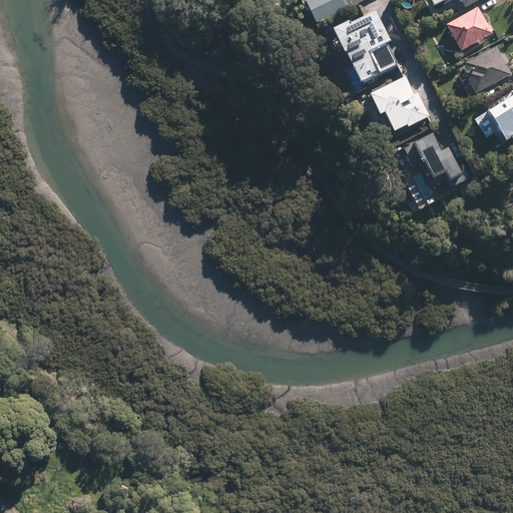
[(306,0),(319,23),(348,9),(343,0),(306,0)]
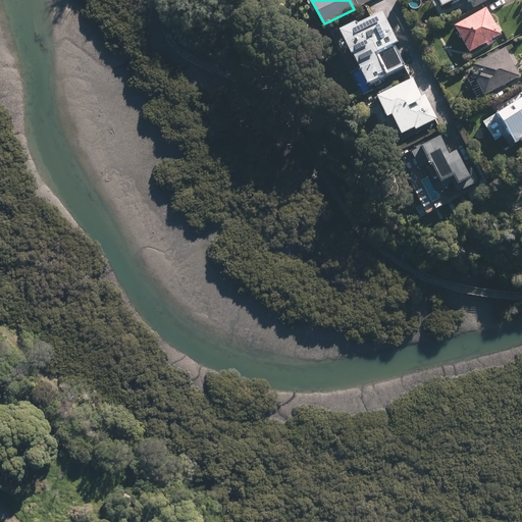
[(433,0),(438,7),(452,0),(466,0),(471,9),(487,0),(433,0)]
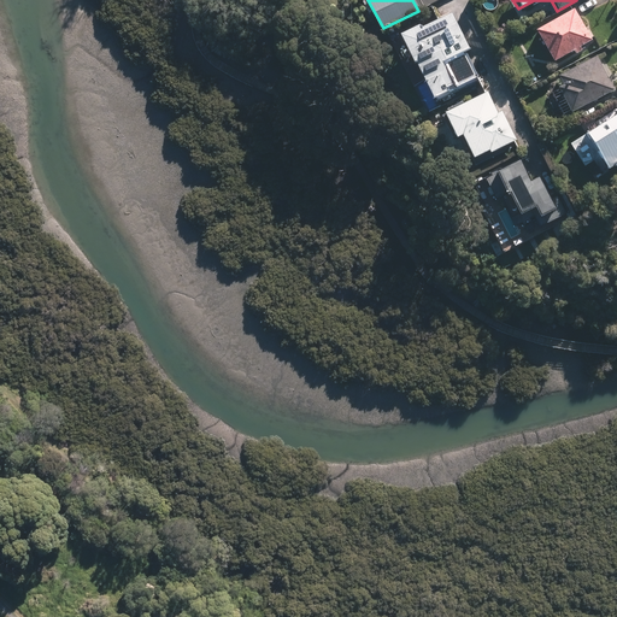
[(553,64),(594,43),(576,11),(536,33),(553,64)]
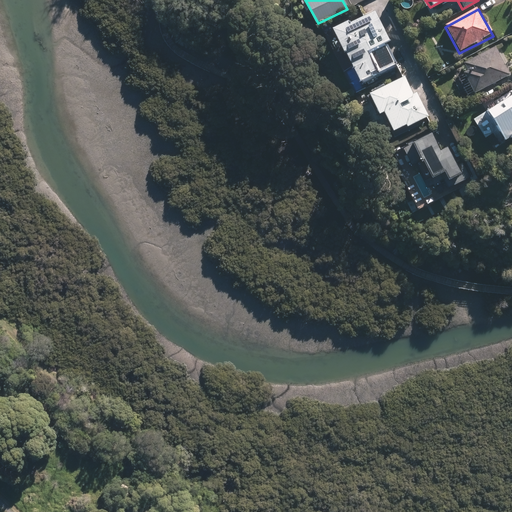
[(357,72),(358,71),(366,87),(378,81),(377,78),(389,71),(388,69),(399,63),(388,42),(392,40),(376,11),(353,24),(350,19),(334,29),(357,72)]
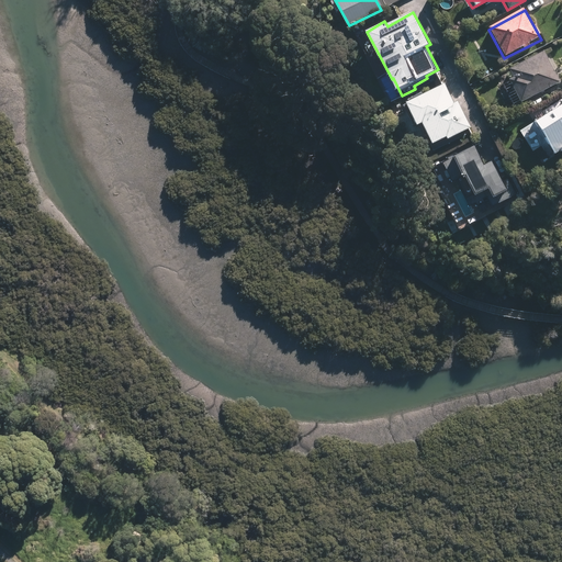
[(518,105),(559,85),(542,53),(506,71),(508,76),(505,78),(518,105)]
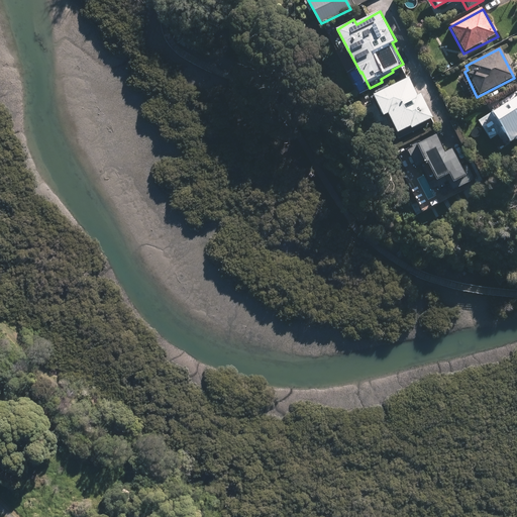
[(385,115),(391,112),(399,130),(433,115),(423,93),(418,96),(410,78),(375,94),(385,115)]
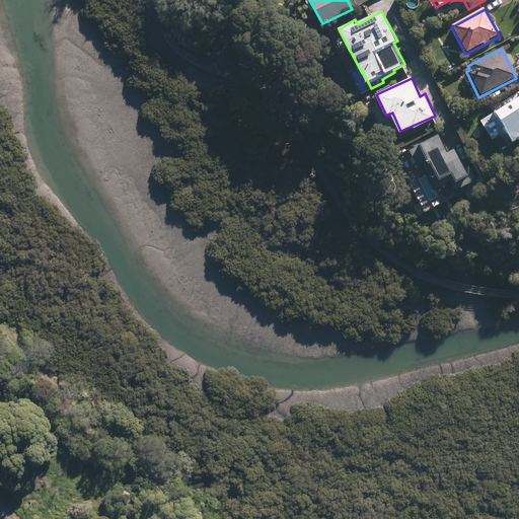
[(518,92),(492,109),(510,140),(518,134),(518,92)]
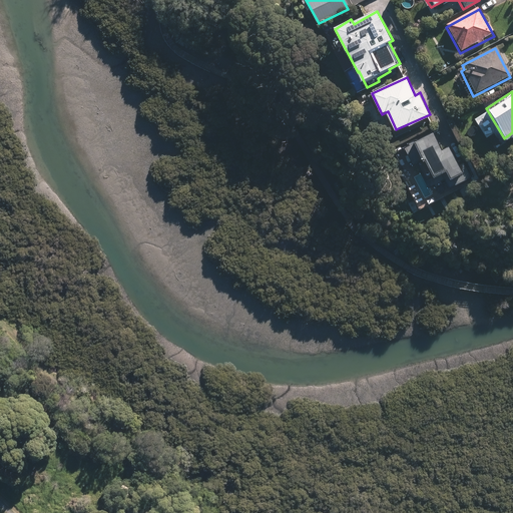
[(433,136),(404,150),(412,169),(416,167),(427,192),(434,189),(435,191),(446,186),(448,191),(471,180),(461,160),(455,163),(449,149),(441,153),(433,136)]
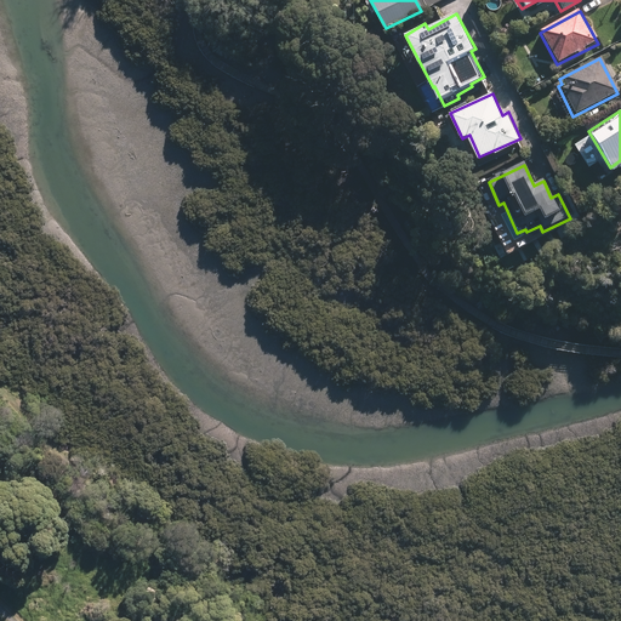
All buildings are outlined.
